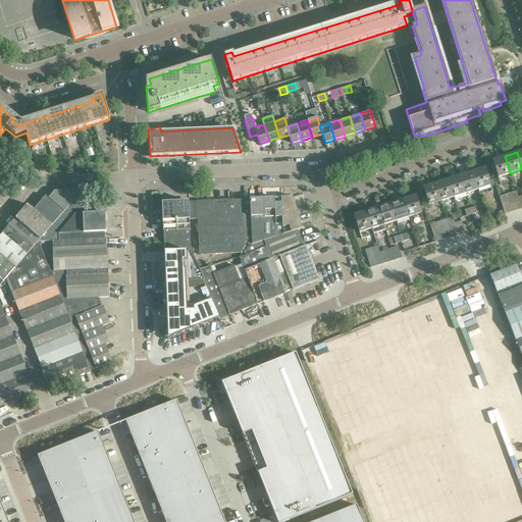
[(498,177),(510,173),(505,156),(492,159),(498,177)]
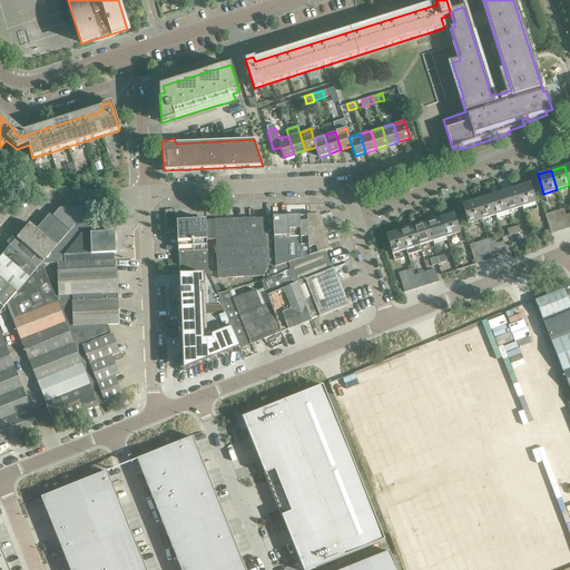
[(516,188),(521,207),(536,203),(529,184),(516,188)]
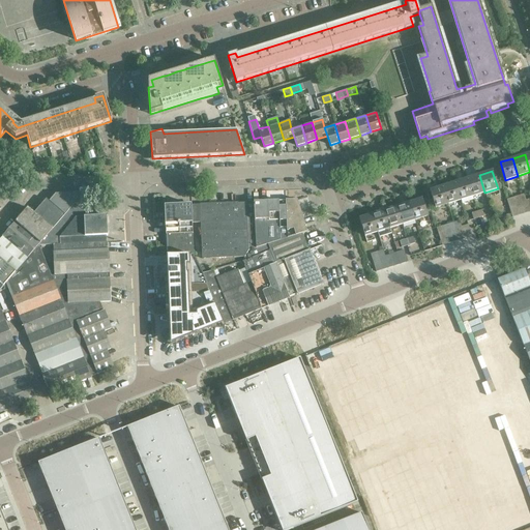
[(472,196),(484,193),(479,175),(467,178),(472,196)]
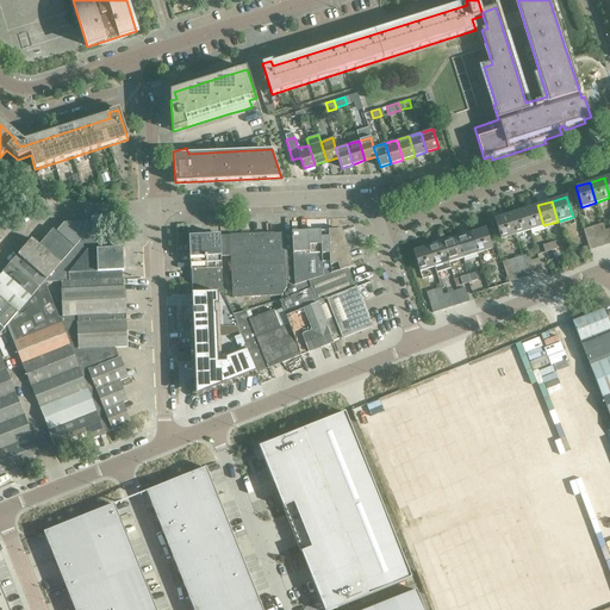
[(537,205),(523,210),(529,230),(543,225),(537,205)]
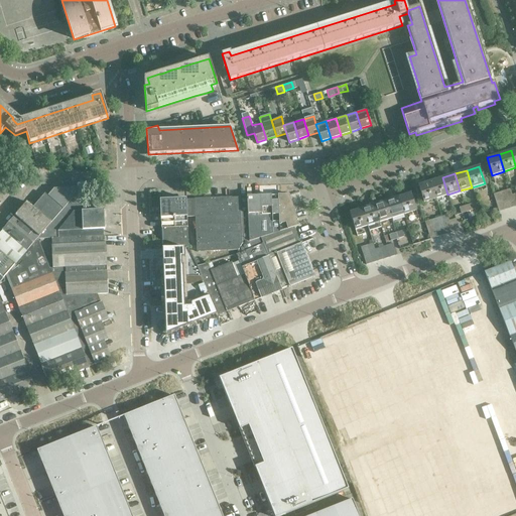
[(435,199),(447,195),(442,177),(430,181),(435,199)]
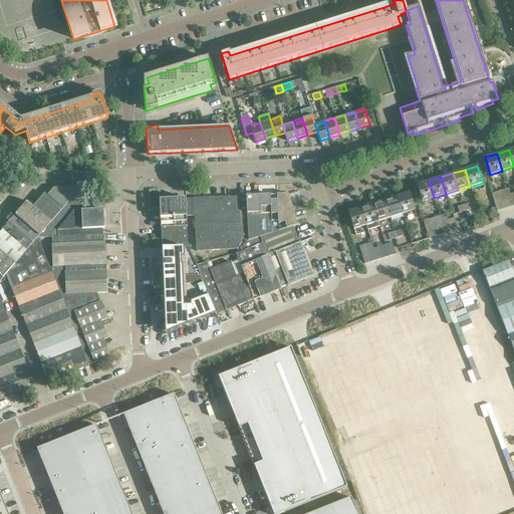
[(422,202),(434,198),(429,181),(417,185),(422,202)]
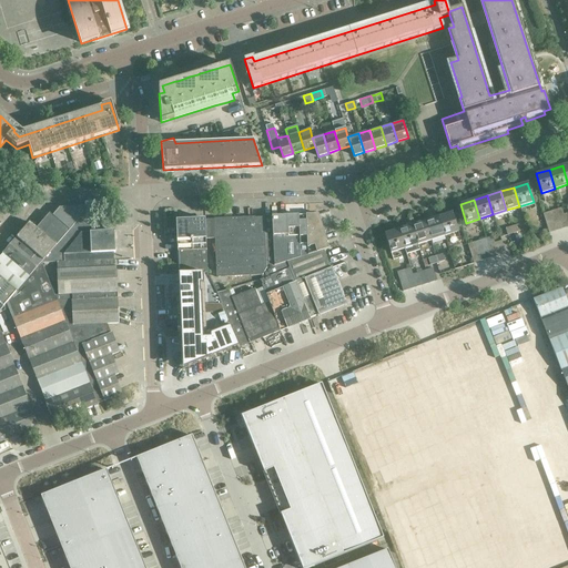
[(80,219),(95,217),(94,206),(59,208),(52,215),(70,231),(75,223),(80,219)]
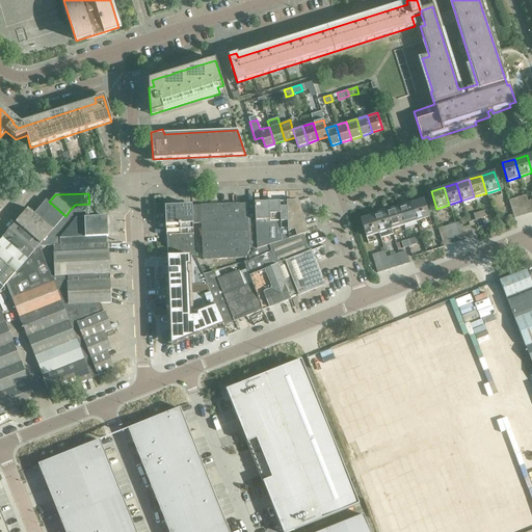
[(525,215),(531,213),(528,201),(526,195),(520,196),(525,215)]
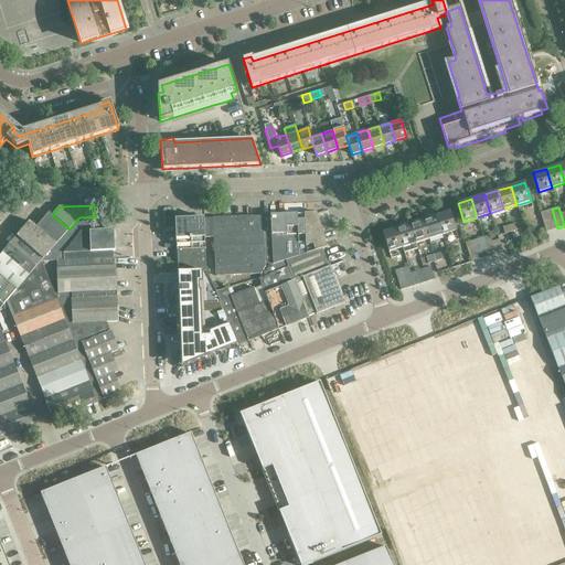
[(552,230),(557,228),(552,209),(546,211),(552,230)]
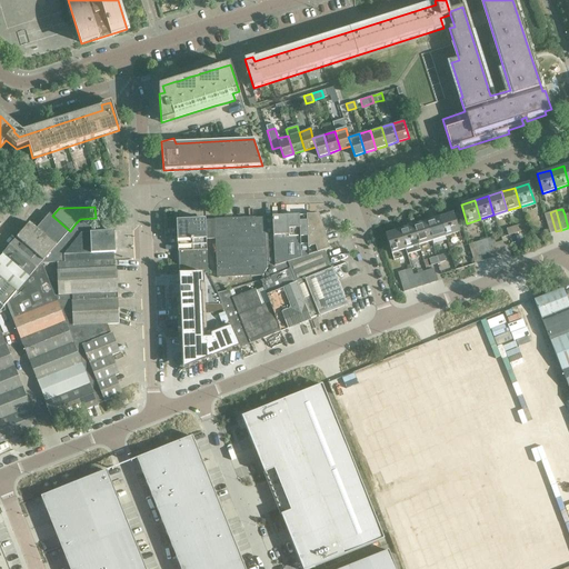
[(548,229),(549,233),(556,231),(550,212),(543,215),(548,229)]
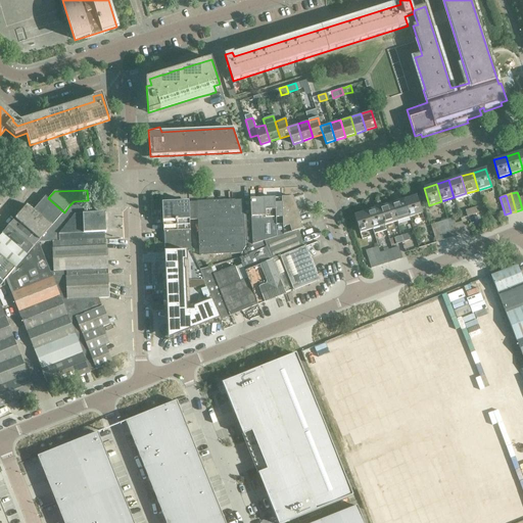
[(52,226),(64,212),(48,198),(45,196),(34,210),(52,226)]
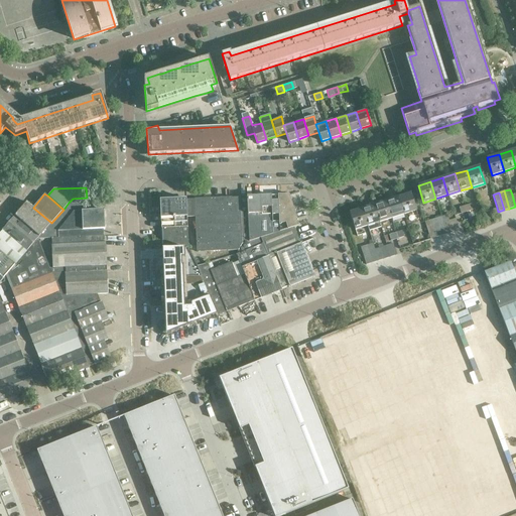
[(398,198),(403,215),(415,211),(410,194),(398,198)]
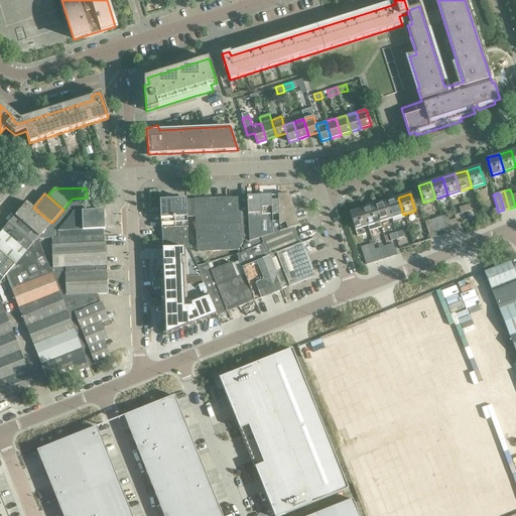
[(278,197),(277,197),(278,233),(294,228),(298,227),(295,220),(296,219),(289,195),(278,196),(278,197)]
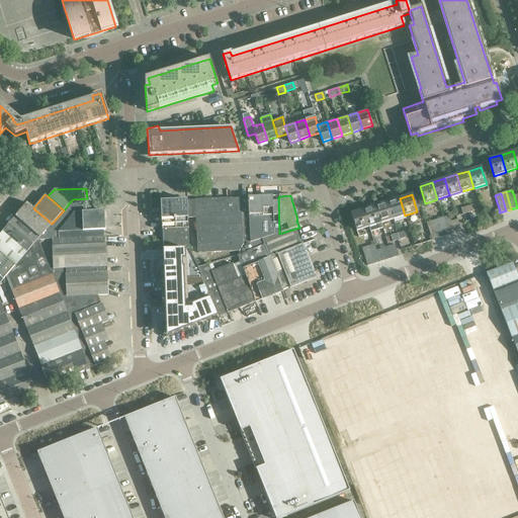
[(241,197),(241,199),(243,245),(261,239),(279,234),(278,197),(272,197),(272,196),(248,197),(241,197)]
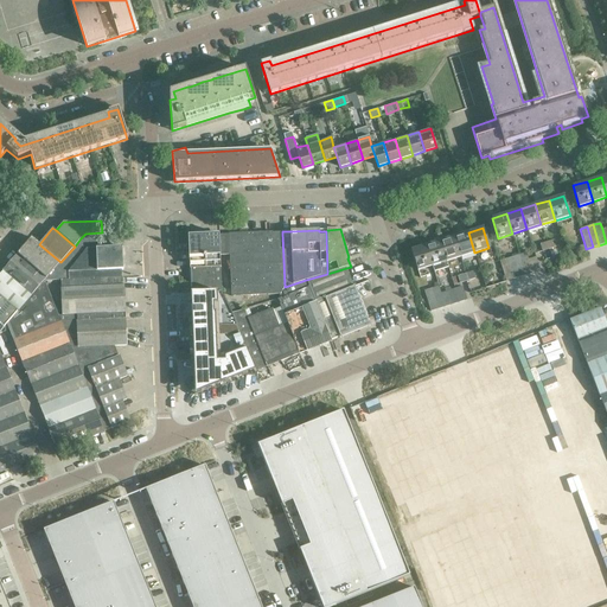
[(103,248),(102,232),(85,234),(81,238),(75,247),(61,262),(46,280),(44,281),(121,278),(121,269),(123,269),(122,256),(122,247),(103,248)]
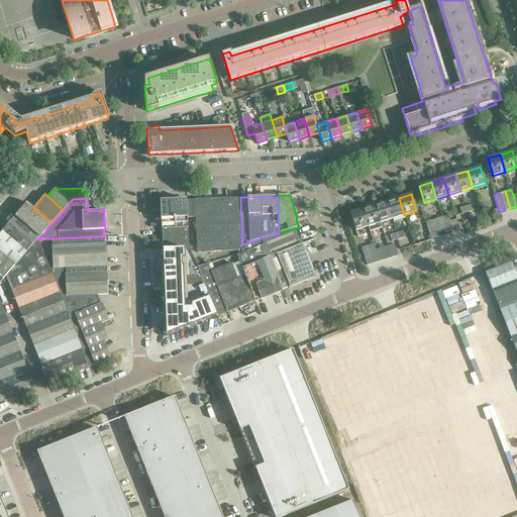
[(240,199),(231,199),(231,198),(195,200),(187,201),(187,217),(195,217),(197,252),(238,250),(242,244),(240,199)]
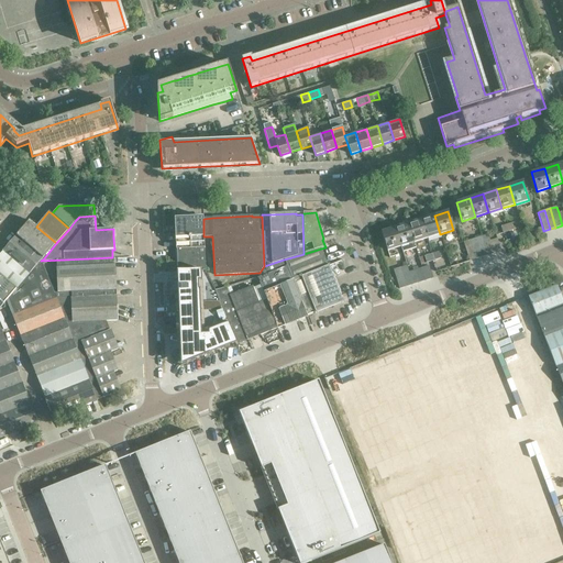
[(427,239),(440,234),(434,216),(421,220),(427,239)]
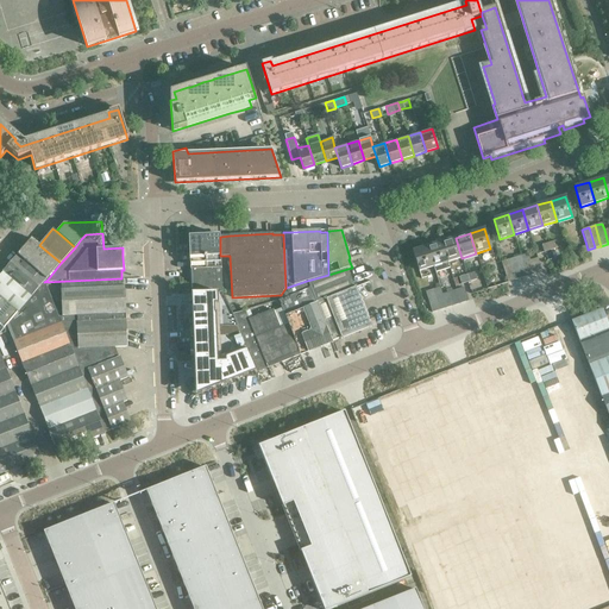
[(221,268),(220,256),(220,237),(220,234),(188,237),(189,270),(190,270),(214,269),(221,268)]
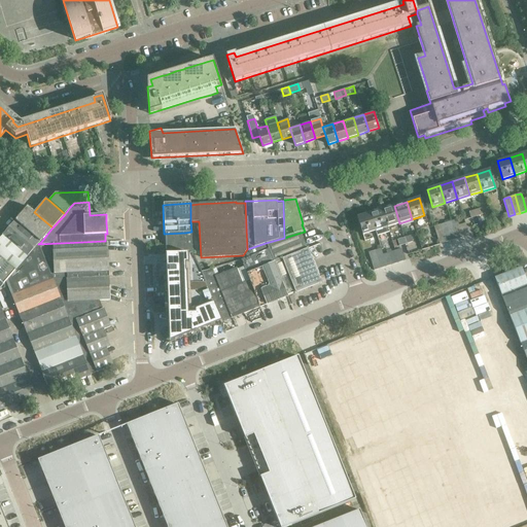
[(394,206),(382,209),(387,227),(399,223),(394,206)]
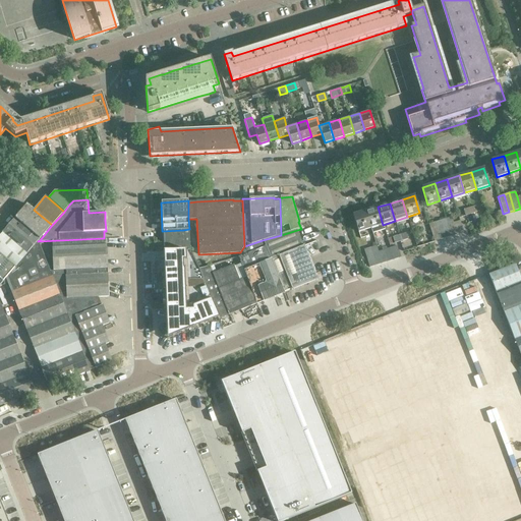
[(52,225),(34,210),(27,205),(22,211),(21,211),(14,219),(40,240),(52,225)]
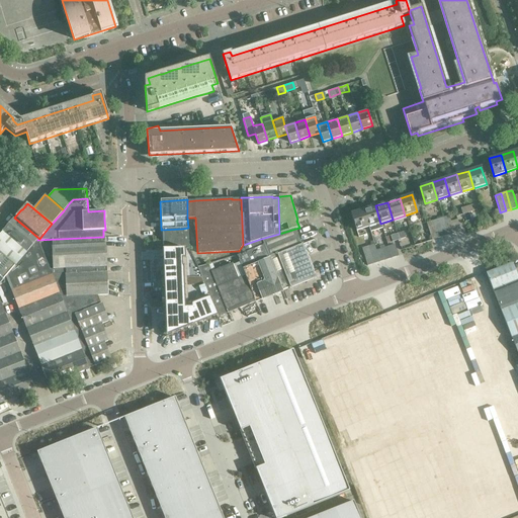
[(382,228),(380,224),(375,205),(363,209),(368,227),(369,232),(382,228)]
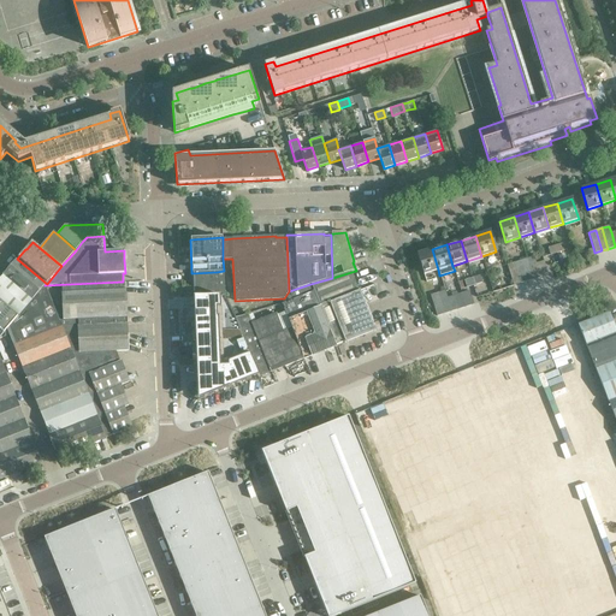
[(550,255),(557,253),(555,246),(548,248),(550,255)]
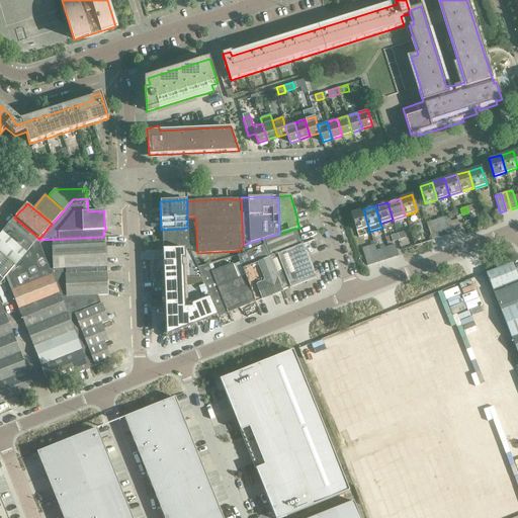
[(356,231),(368,227),(363,209),(351,213),(356,231)]
